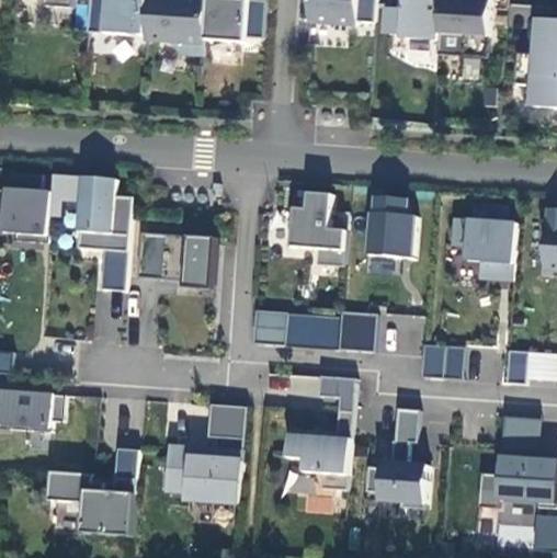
[(89,0),(87,31),(146,34),(147,0),(89,0)]
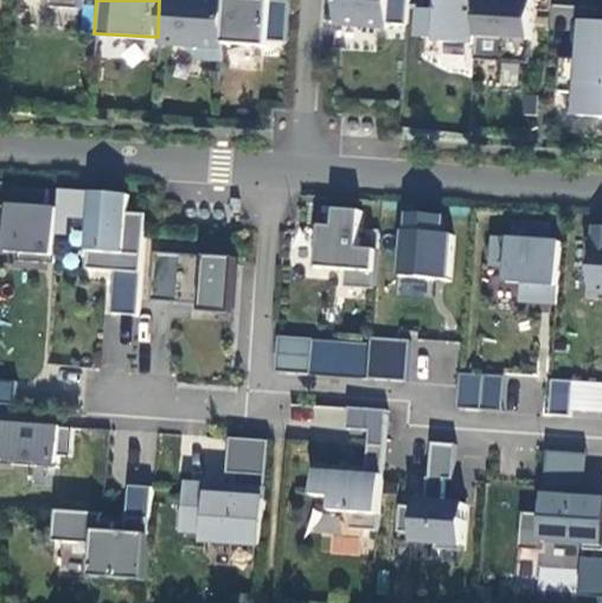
[(159,0),(158,37),(157,42),(184,44),(196,57),(219,58),(221,40),(223,0),(159,0)]
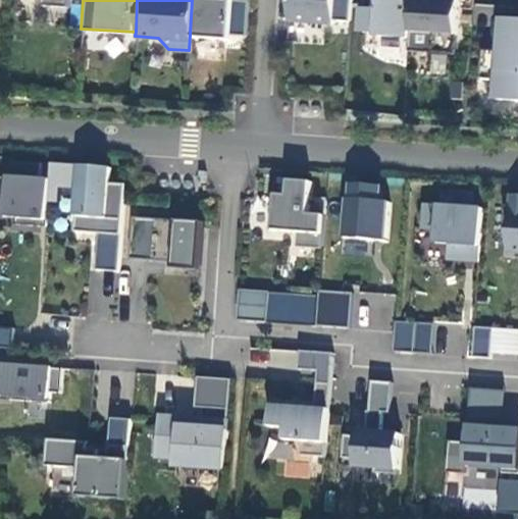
[(244,35),(247,0),(192,0),(190,35),(227,38),(228,33),(244,35)]
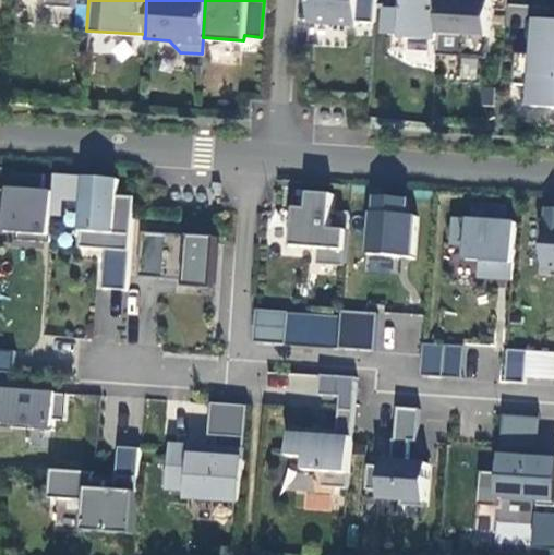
[(306,0),(305,21),(353,24),(353,20),(371,21),(372,0),(306,0)]
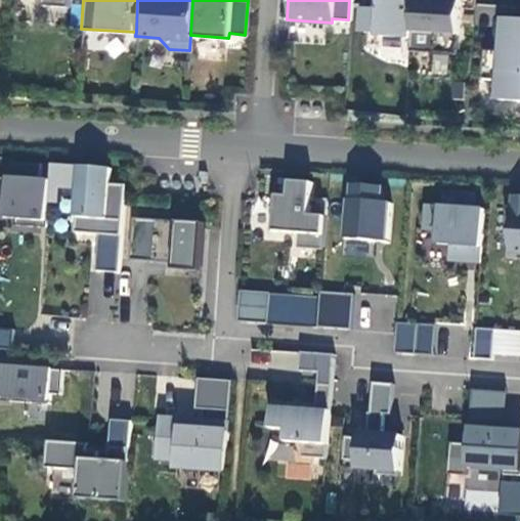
[(362,0),(361,30),(379,31),(378,34),(408,36),(410,0),(362,0)]
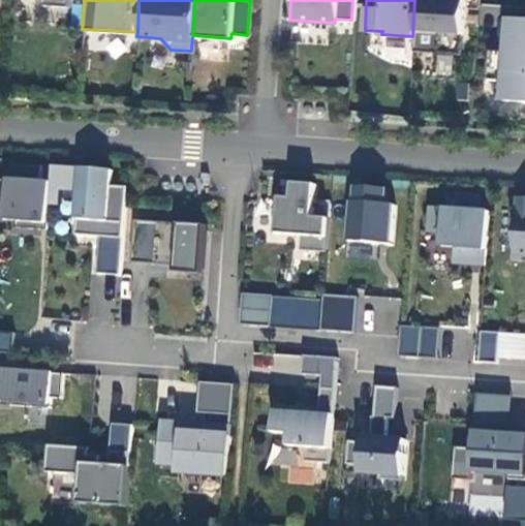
[(412,36),(412,51),(458,54),(462,0),(415,0),(413,30),(412,36)]
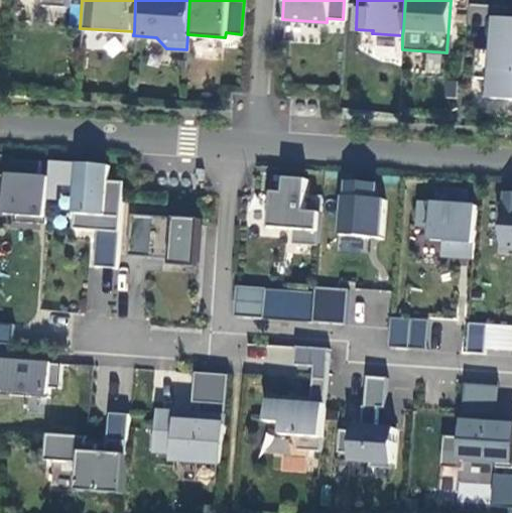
[(511,17),(496,16),(493,48),(476,47),(474,76),(490,78),(488,96),(511,97),(511,17)]
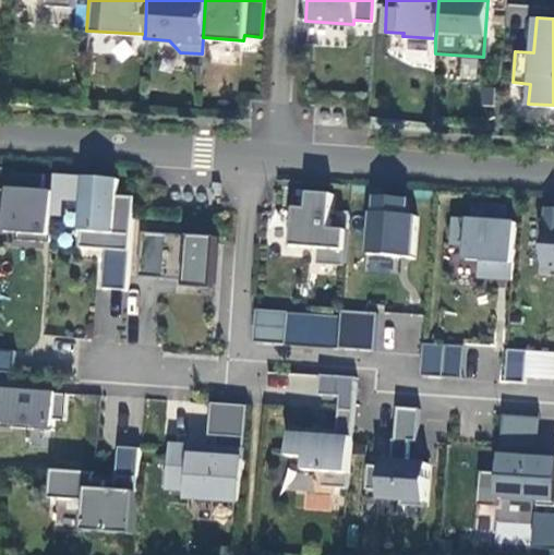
[(0,210),(7,212),(16,221),(15,238),(38,240),(39,229),(48,230),(51,191),(40,190),(41,172),(9,170),(8,188),(0,186),(0,210)]
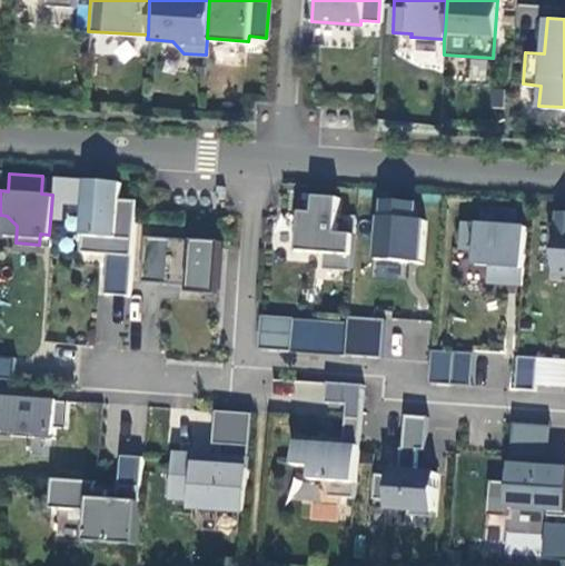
[(85,178),(80,245),(79,250),(105,251),(101,293),(126,294),(132,198),(117,197),(117,180),(85,178)]
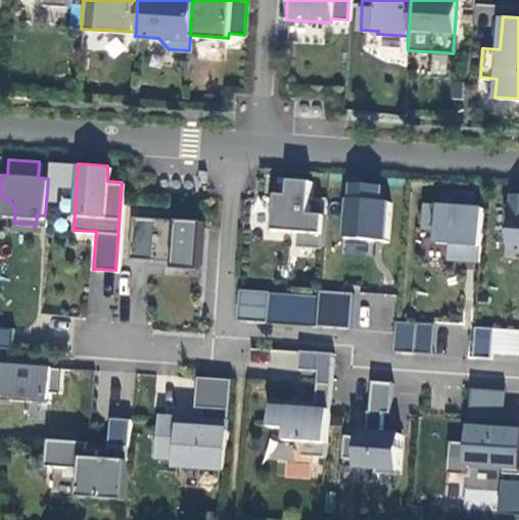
[(295,245),(320,247),(322,213),(307,211),(309,179),(282,177),(281,193),(270,192),(268,228),(296,230),(295,245)]
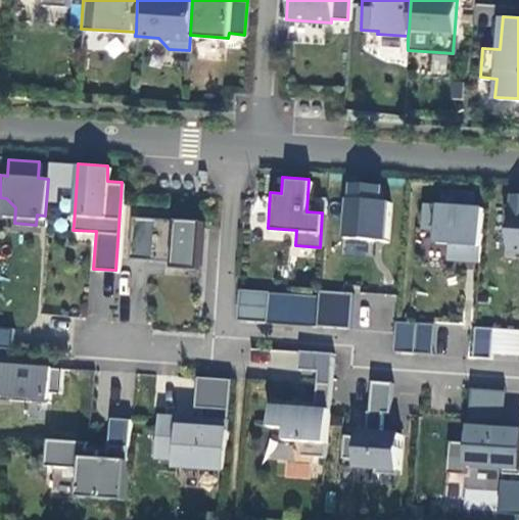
[(346,197),(343,236),(384,239),(386,200),(379,199),(380,184),(349,182),(348,197),(346,197)]
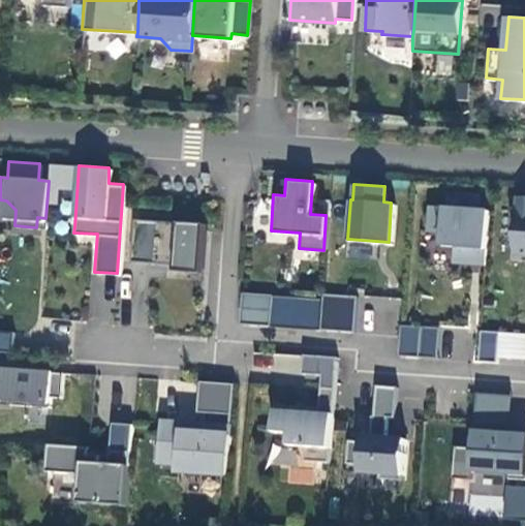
[(453,260),(483,263),(487,209),(476,208),(477,192),(456,191),(455,207),(428,205),(426,229),(440,230),(439,244),(454,245),(453,260)]
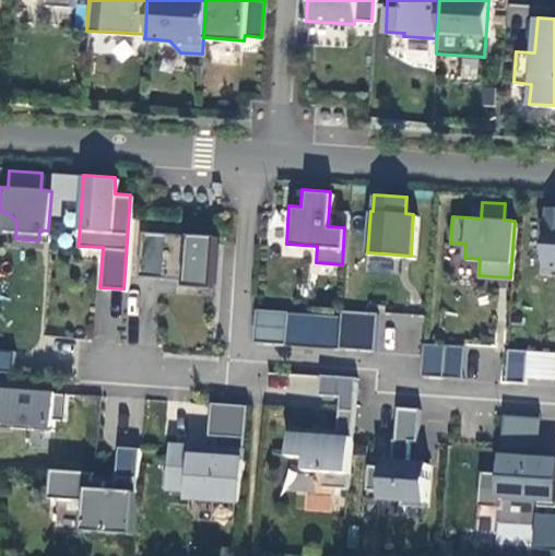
[(541,267),(554,267),(554,206),(545,206),(541,267)]
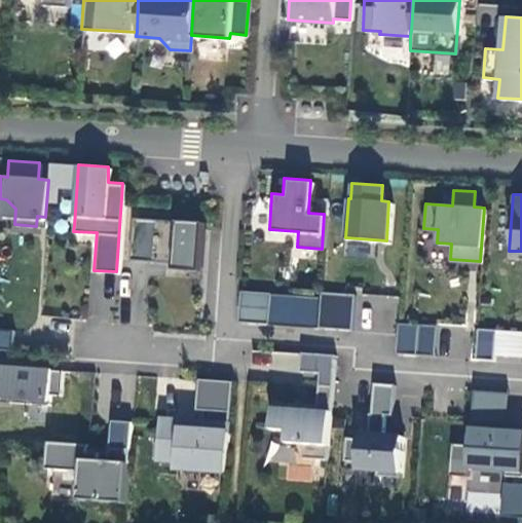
[(45,226),(45,217),(37,216),(36,226),(45,226)]
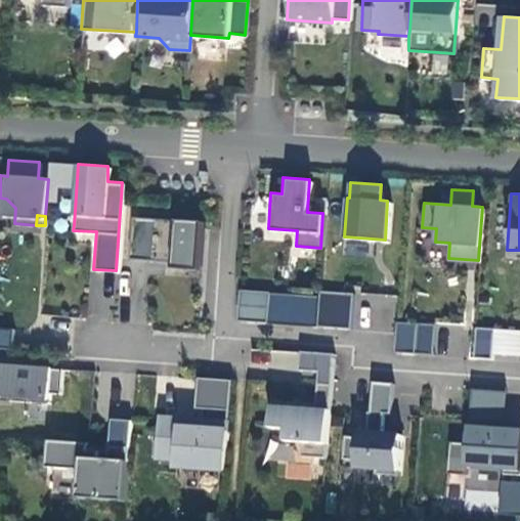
[(202,220),(131,215),(128,258),(172,262),(172,267),(199,269),(202,220)]
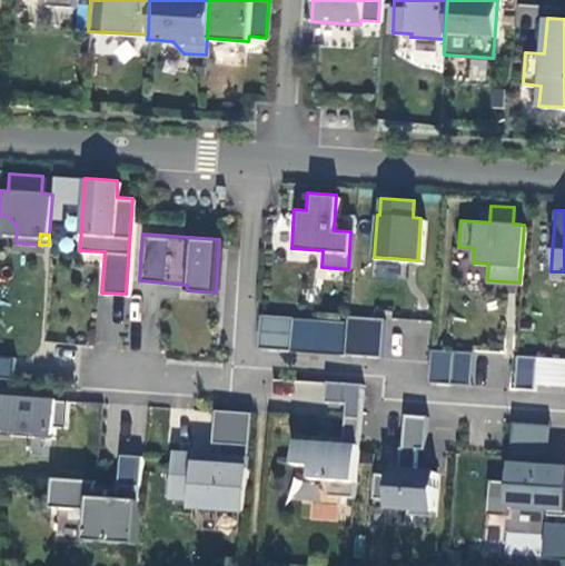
[(259,313),(256,347),(289,349),(291,316),(259,313)]
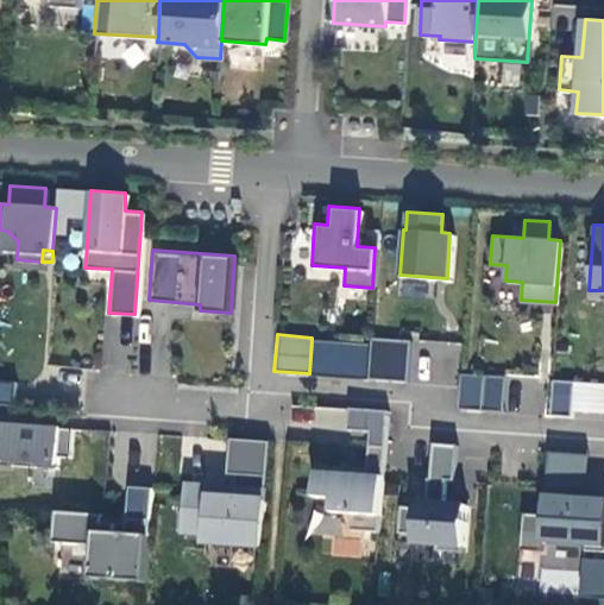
[(407,338),(369,336),(366,378),(404,380),(407,338)]
